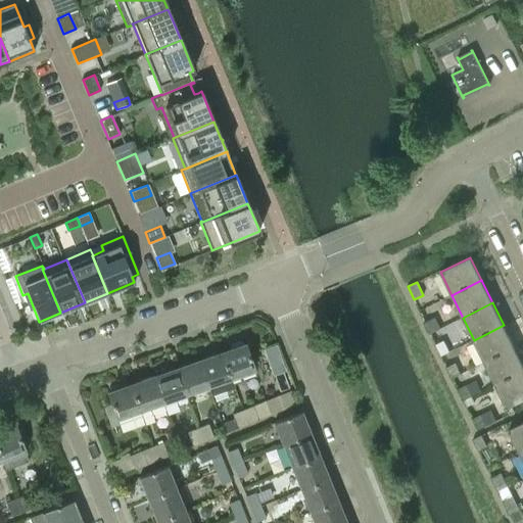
[(484,363),(515,348),(504,325),(474,340),(484,363)]
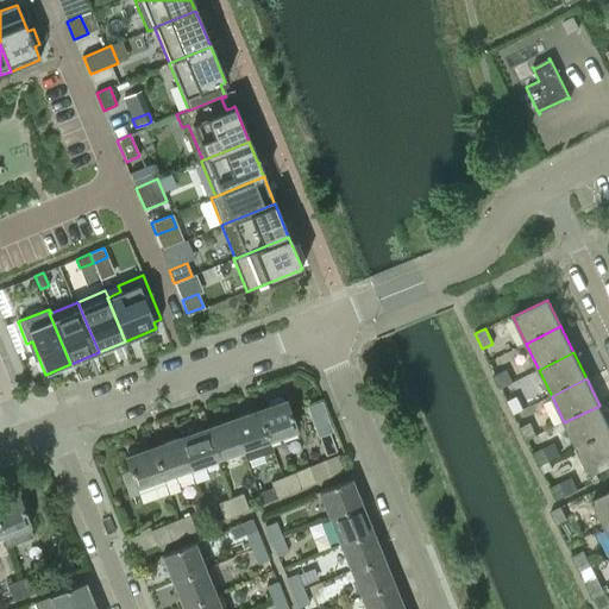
[(268,407),(257,410),(270,447),(297,438),(295,432),(295,431),(284,401),(281,402),(278,397),(270,401),(268,407)]
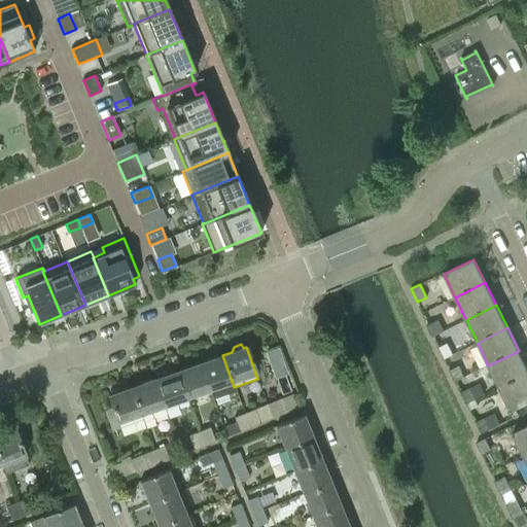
[(447,344),(440,347),(445,358),(452,354),(447,344)]
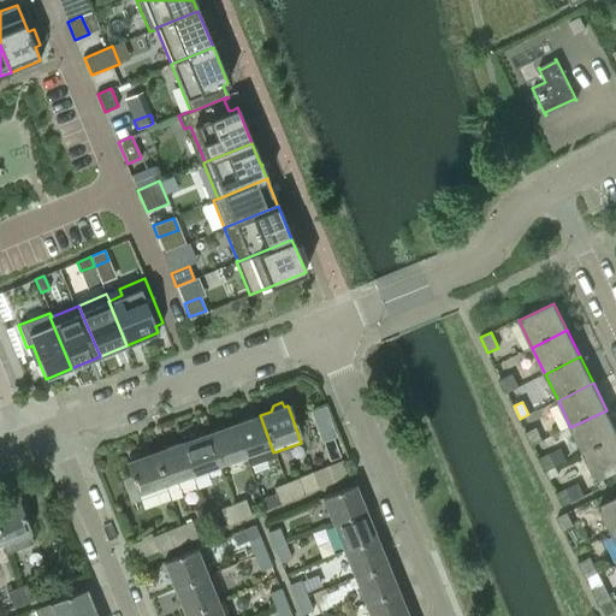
[(584,454),(615,437),(615,430),(606,410),(570,427),(584,454)]
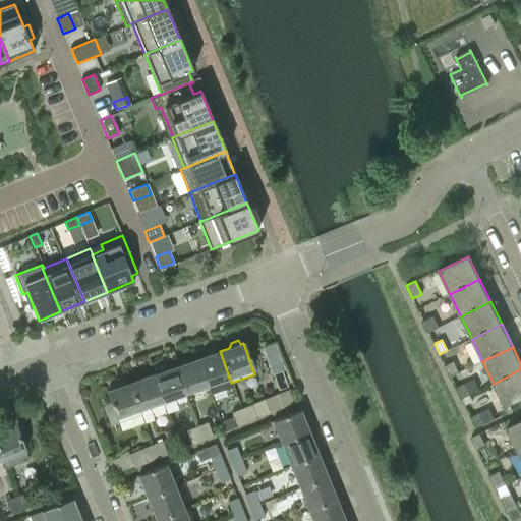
[(220,351),(197,359),(207,385),(210,394),(233,386),(231,383),(220,351)]
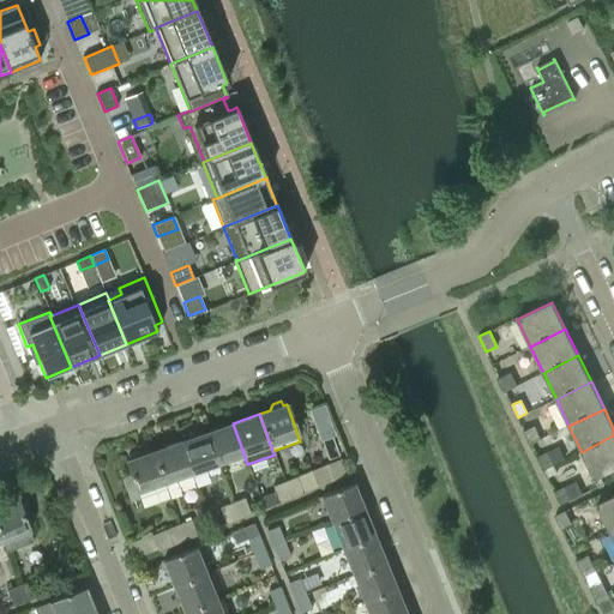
[(244,453),(233,423),(206,433),(217,463),(244,453)]
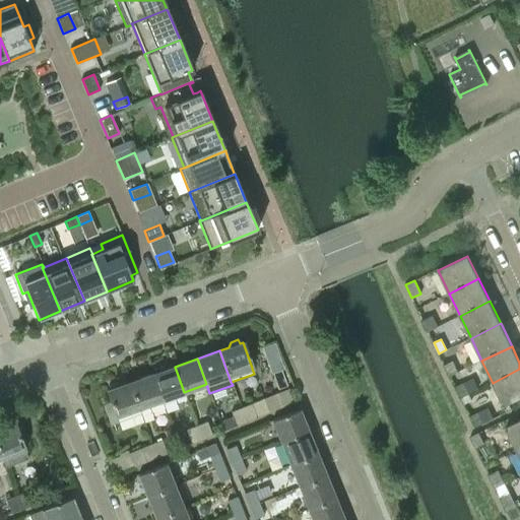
[(452,361),(444,365),(450,376),(457,372),(452,361)]
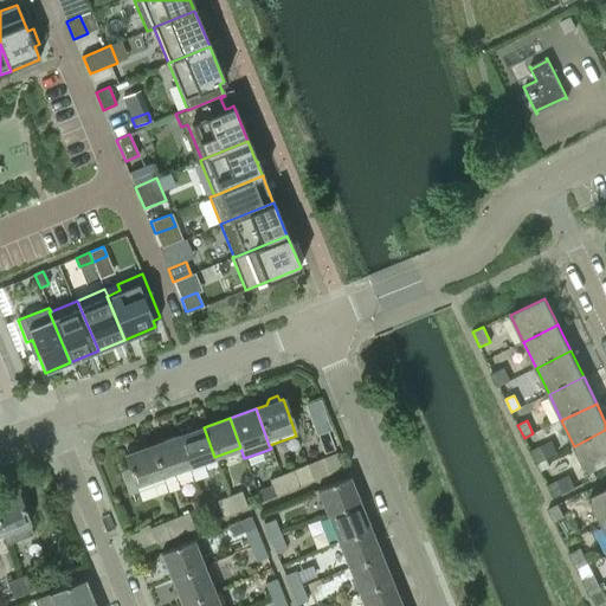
[(178,436),(178,437),(189,470),(204,465),(202,462),(214,457),(204,427),(193,431),(188,427),(179,430),(178,436)]
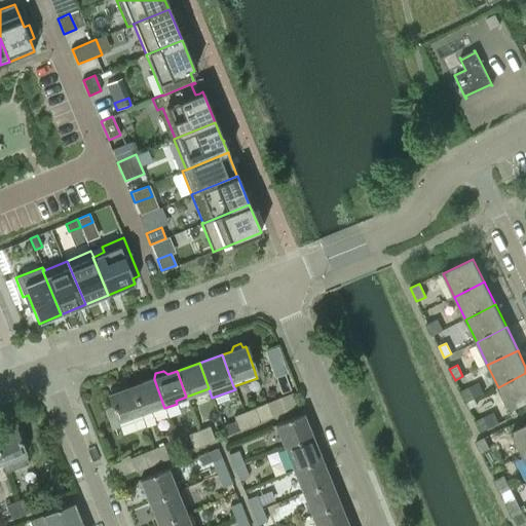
[(525,373),(498,387),(510,410),(525,402),(525,373)]
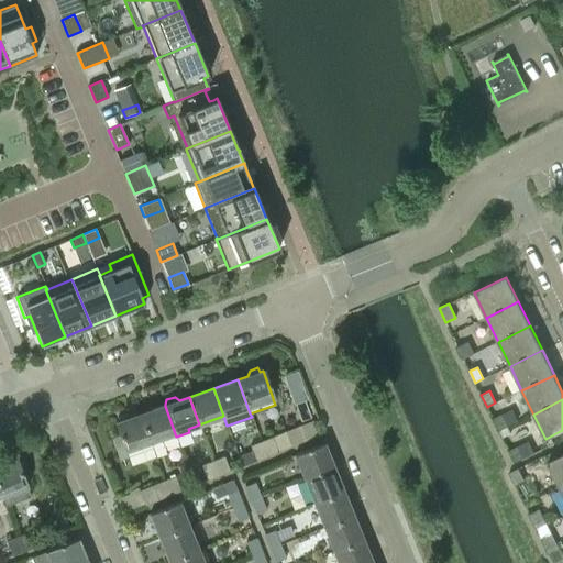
[(140,414),(153,449),(153,450),(165,446),(163,441),(176,437),(165,406),(140,414)]
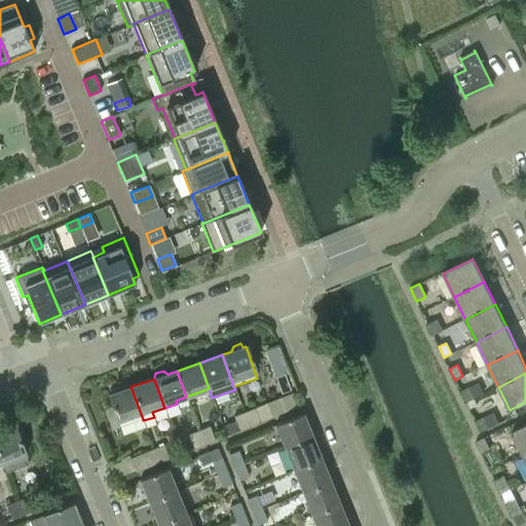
[(143,419),(130,386),(122,389),(118,386),(110,389),(108,395),(112,407),(104,409),(111,429),(143,419)]
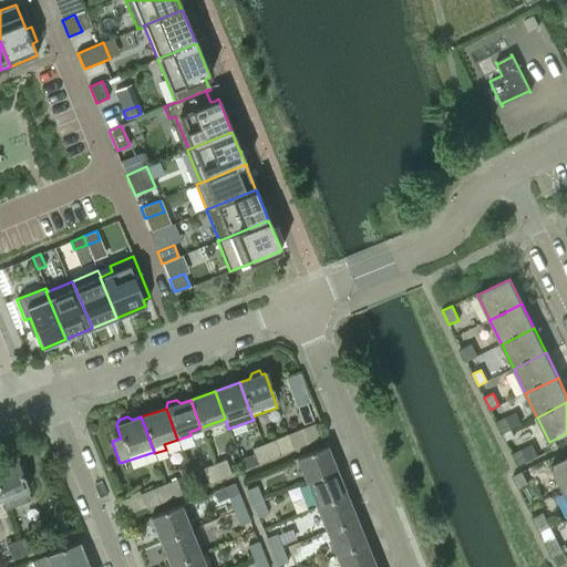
[(506,416),(496,421),(502,433),(512,429),(506,416)]
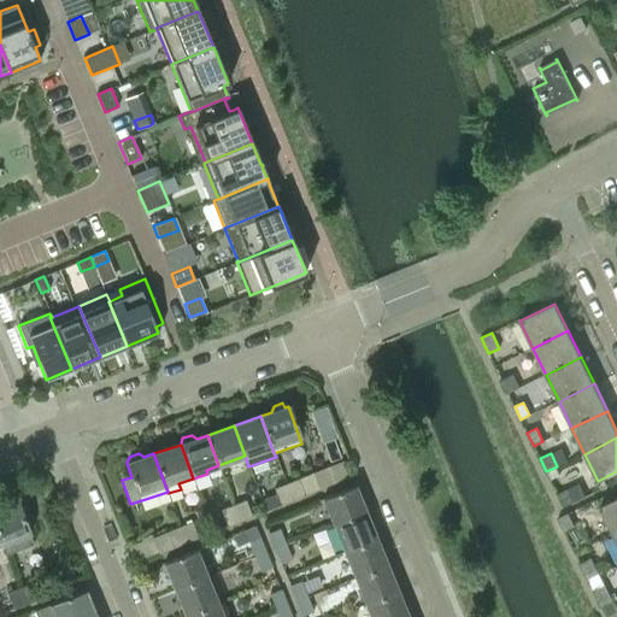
[(312,474),(286,485),(292,500),(318,489),(312,474)]
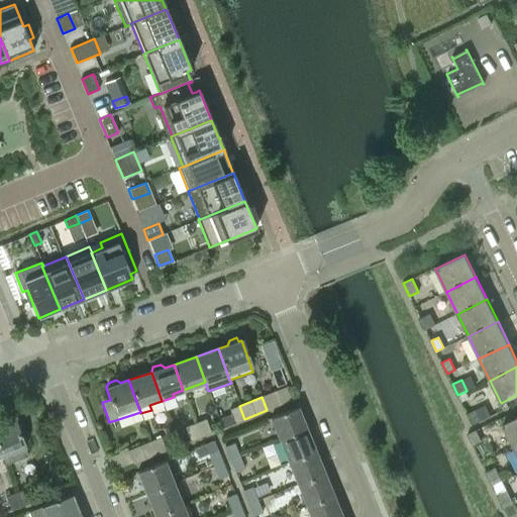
[(244,419),(239,406),(229,410),(234,423),(244,419)]
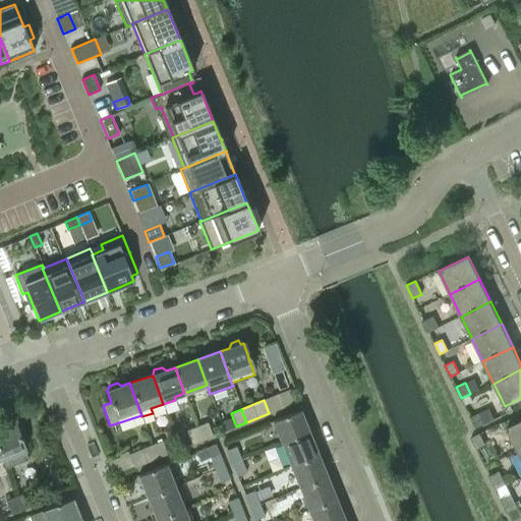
[(273,420),(281,443),(282,444),(308,432),(299,410),(273,420)]
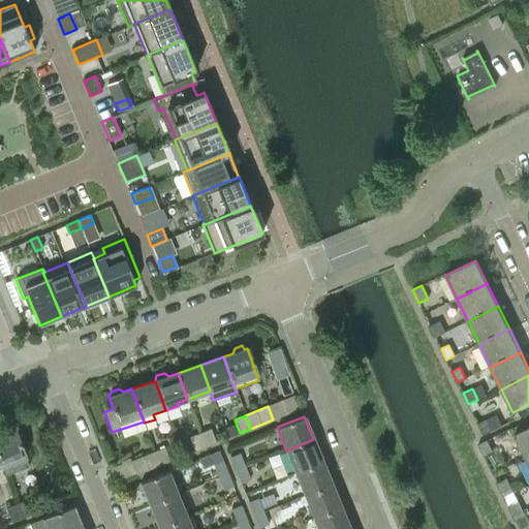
[(477,424),(484,435),(491,431),(486,419),(477,424)]
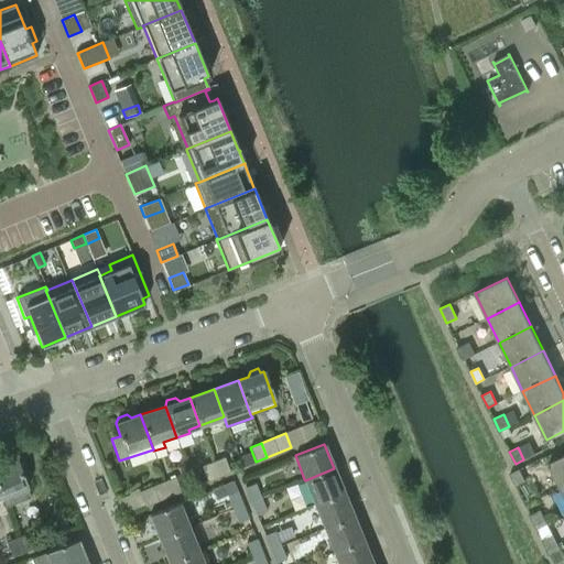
[(561,488),(563,486),(563,455),(549,464),(561,488)]
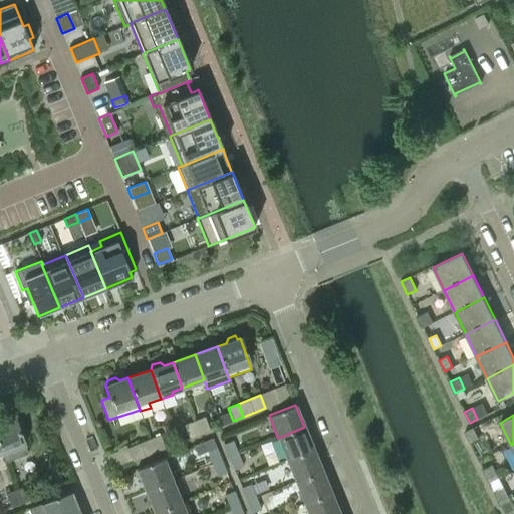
[(194,421),(199,435),(210,431),(204,417),(194,421)]
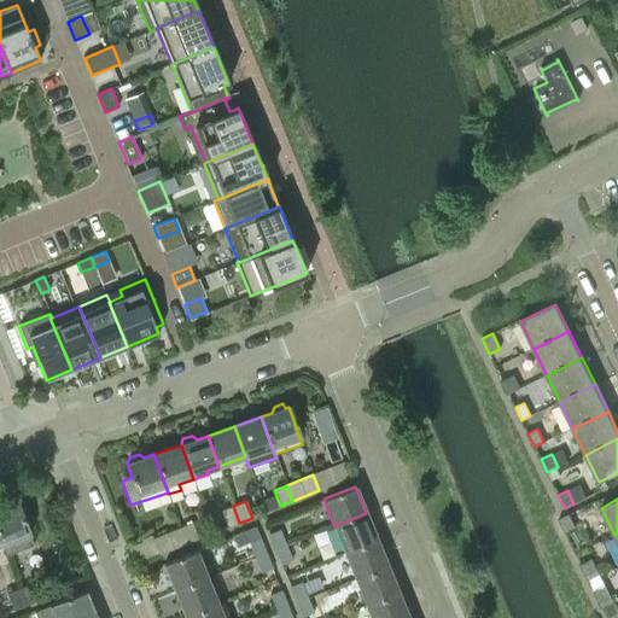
[(0,538),(1,544),(6,555),(33,546),(29,534),(18,503),(0,509),(0,538)]
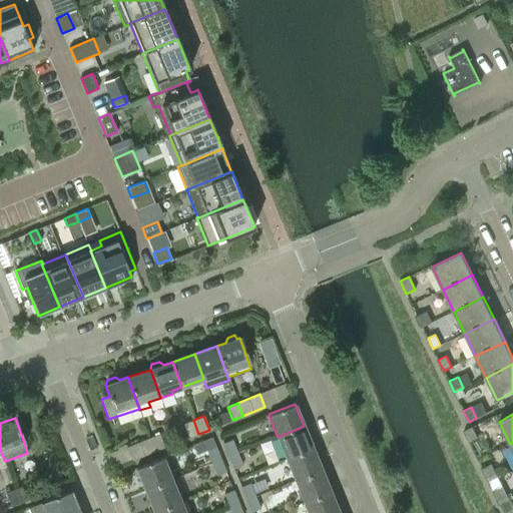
[(198,434),(193,420),(183,424),(188,438),(198,434)]
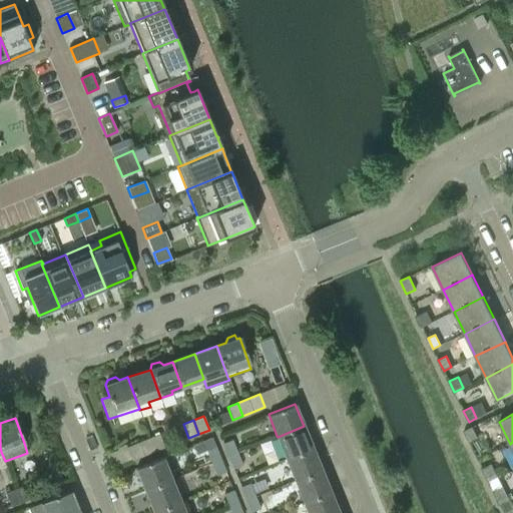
[(286,458),(313,448),(304,426),(278,437),(286,458)]
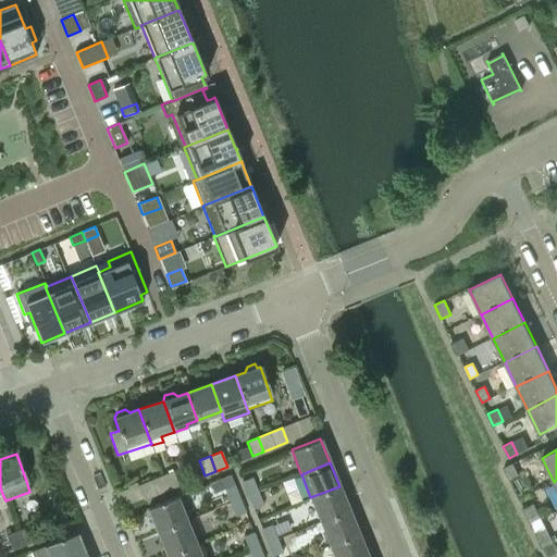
[(518,475),(512,463),(504,468),(509,479),(518,475)]
